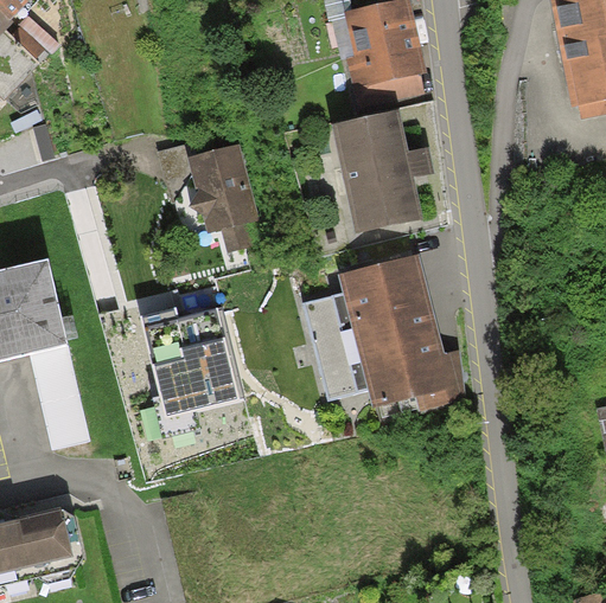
[(24,2),(21,0),(0,0),(0,13),(10,23),(24,2)]
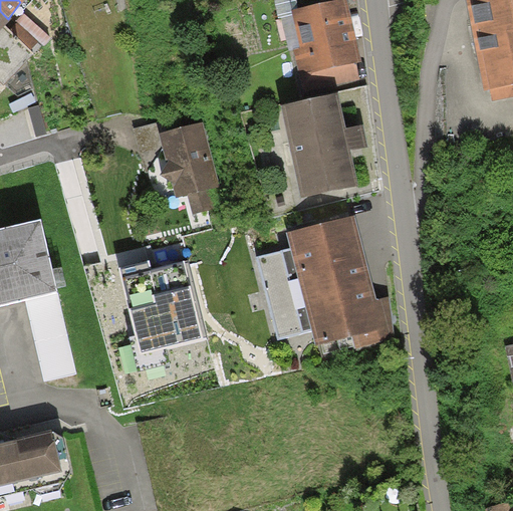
[(359,62),(345,0),(330,0),(294,8),(308,73),(359,62)]
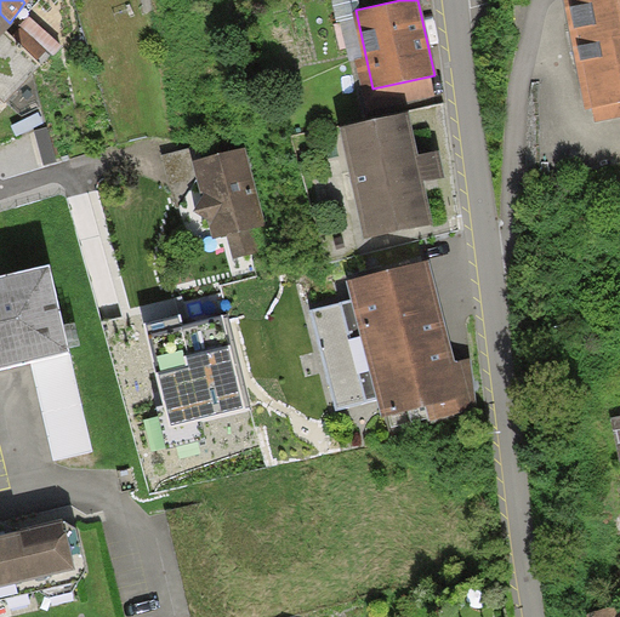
[(563,0),(582,104),(619,97),(619,0),(563,0)]
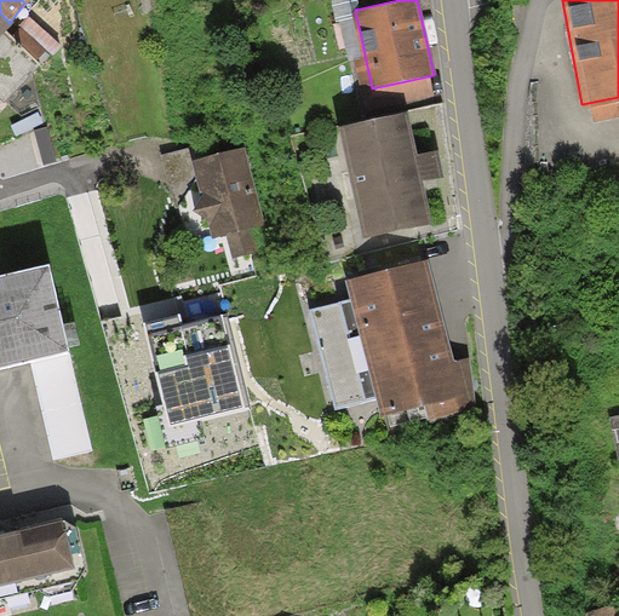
[(10,23),(0,13),(0,96),(4,99),(39,63),(3,30),(10,23)]
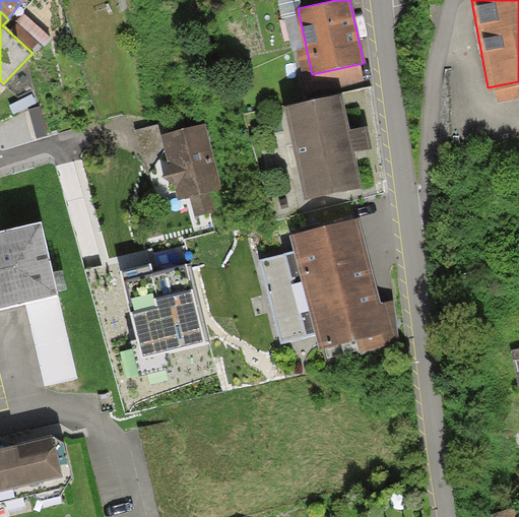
[(53,36),(23,12),(9,28),(34,49),(39,43),(43,47),(53,36)]
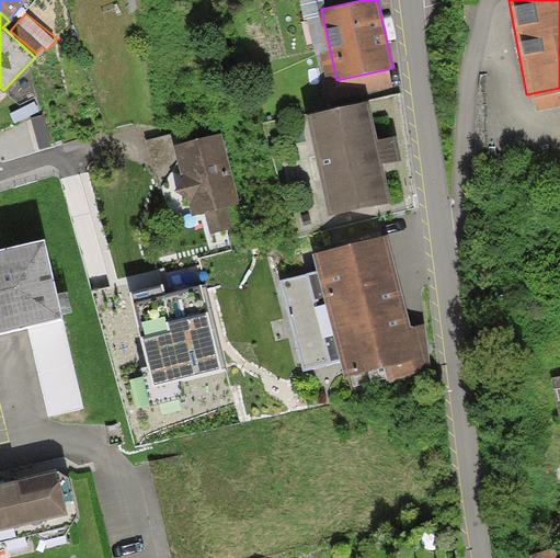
[(369,99),(305,114),(328,217),(393,202),(369,99)]
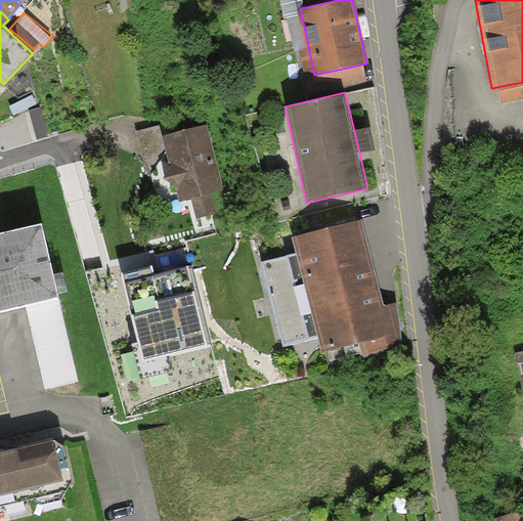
[(221,186),(205,125),(160,134),(165,160),(153,171),(161,202),(221,186)]
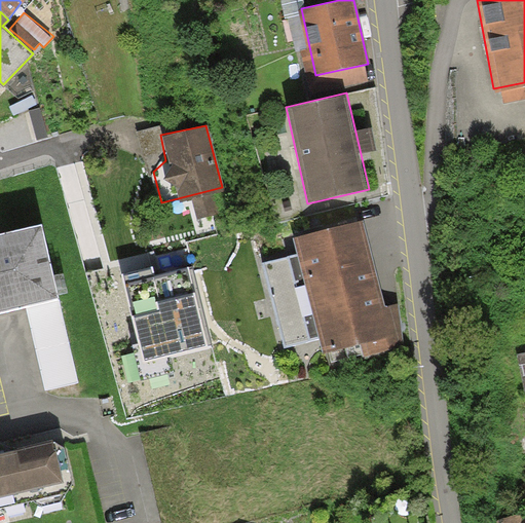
[(0,310),(27,304),(46,390),(78,383),(41,223),(0,232),(0,310)]
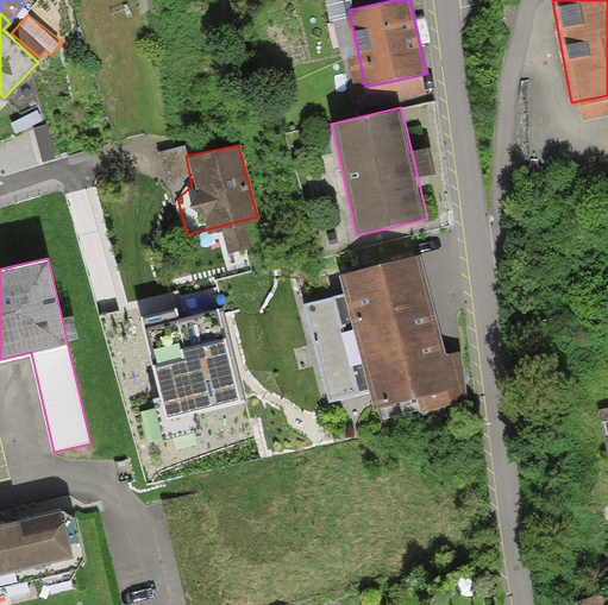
[(421,410),(469,397),(461,350),(446,353),(420,258),(340,279),(377,410),(418,398),(421,410)]
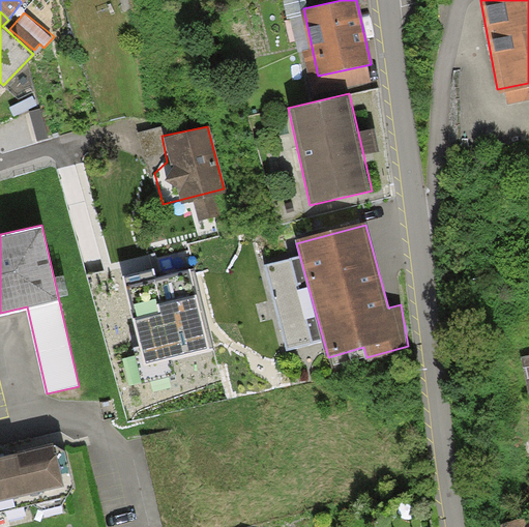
[(160,264),(120,273),(143,370),(213,353),(193,268),(163,275),(160,264)]
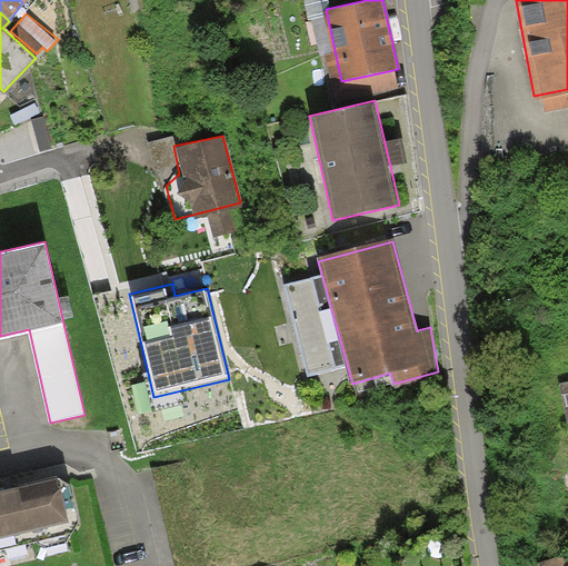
[(0,542),(73,526),(62,477),(0,490),(0,542)]
